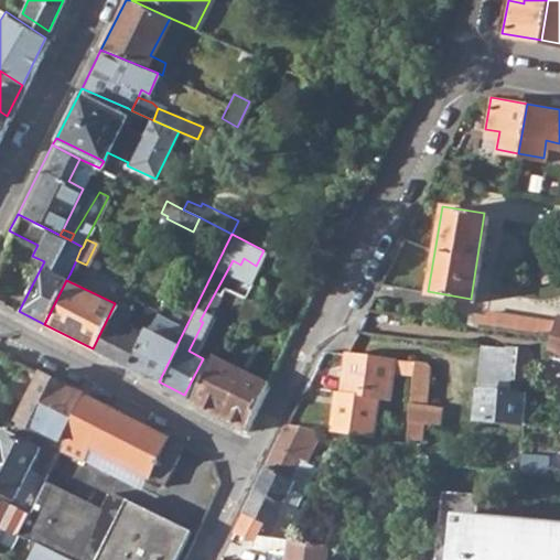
[(93,348),(127,366),(144,330),(157,307),(135,295),(130,305),(117,299),(115,303),(93,348)]
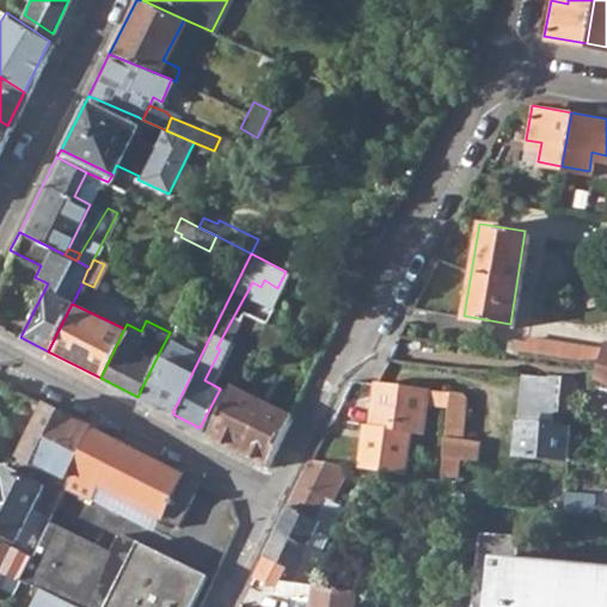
[(526,335),(526,341),(525,351),(598,362),(593,381),(599,382),(606,384),(606,342),(604,342),(602,345),(526,335)]
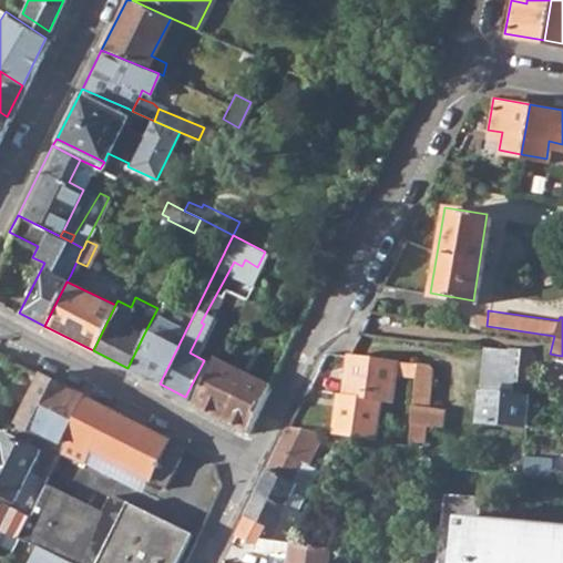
[(165,341),(145,331),(128,368),(160,384),(192,318),(180,313),(165,341)]
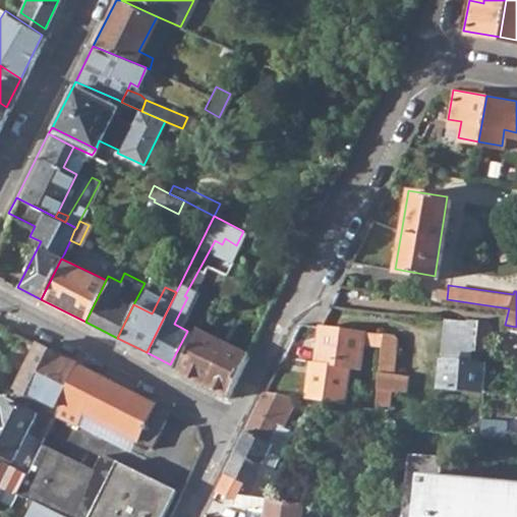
[(436,298),(447,299),(448,290),(437,288),(436,298)]
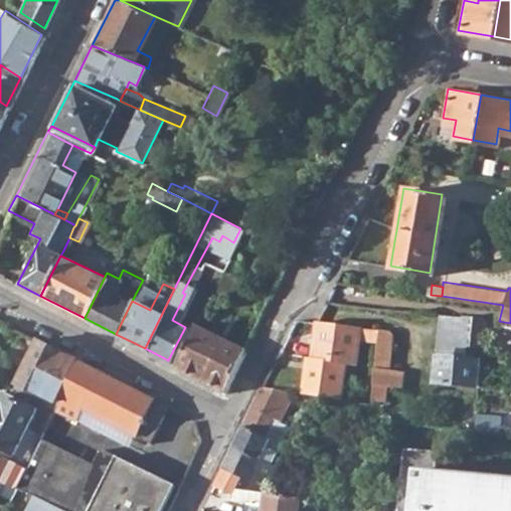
[(432,381),(475,384),(480,323),(478,318),(459,316),(456,357),(434,355),(432,381)]
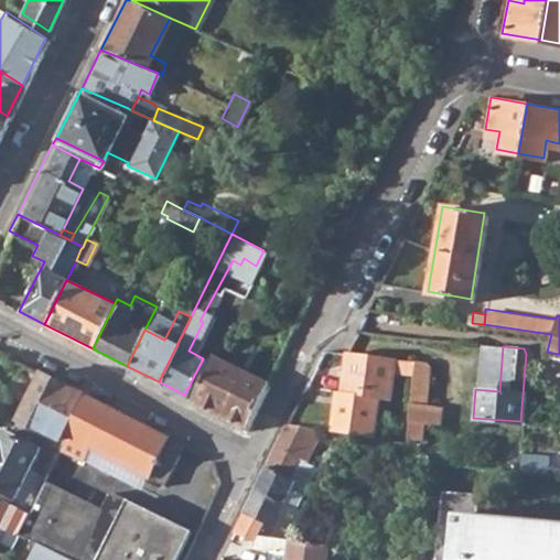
[(389,372),(409,374),(411,359),(343,352),(338,392),(334,391),(329,430),(370,437),(376,398),(386,399),(389,372)]
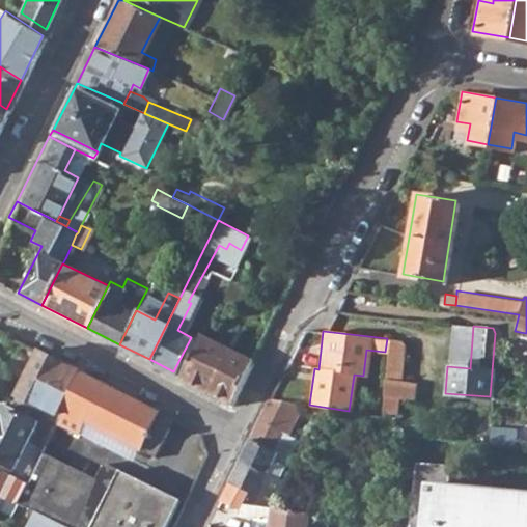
[(518,341),(526,343),(526,333),(520,332),(518,341)]
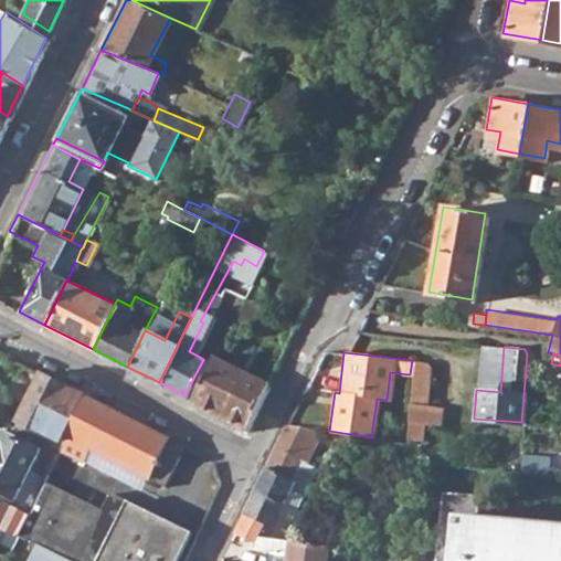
[(191,399),(244,425),(265,380),(213,355),(191,399)]
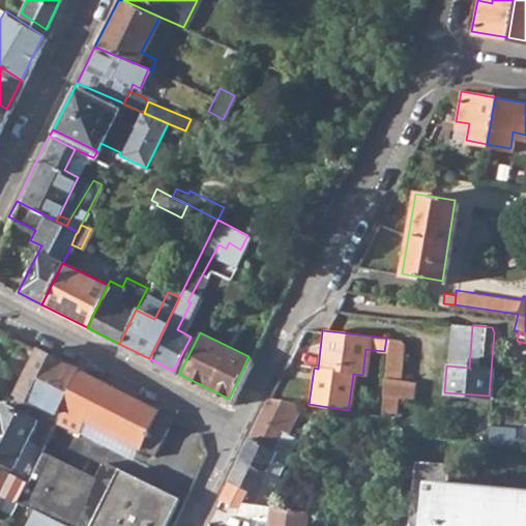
[(401,339),(386,338),(384,351),(381,396),(406,398),(408,379),(398,378),(401,339)]
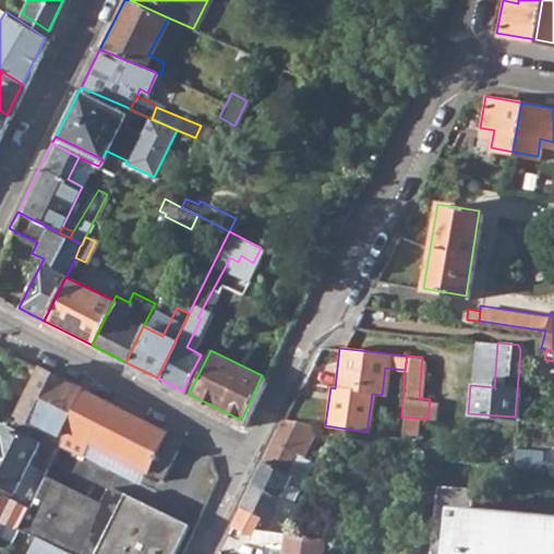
[(15,422),(55,442),(60,430),(80,388),(37,366),(15,413),(19,416),(15,422)]
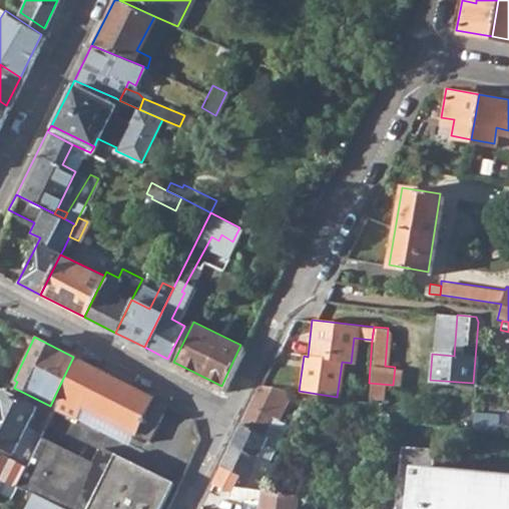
[(166,405),(73,357),(55,395),(50,406),(74,419),(79,407),(128,432),(147,442),(166,405)]
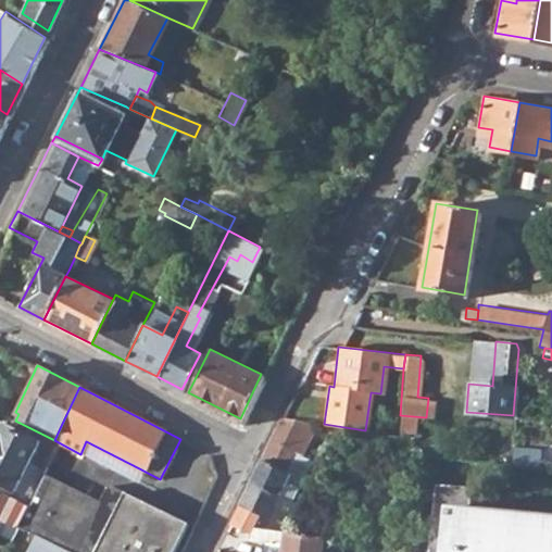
[(279,416),(227,523),(248,531),(252,527),(284,532),(297,506),(289,502),(311,460),(300,455),(316,423),(279,416)]
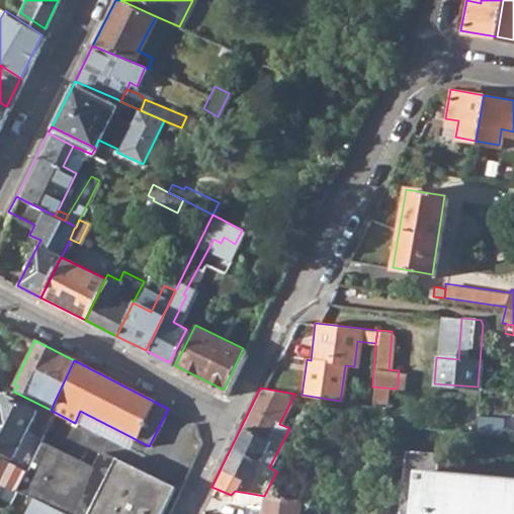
[(0,448),(12,454),(25,430),(34,411),(1,395),(0,398),(0,448)]
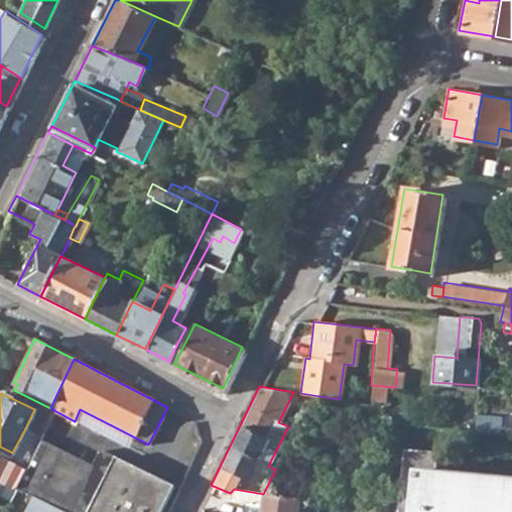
[(356,419),(369,421),(369,416),(369,403),(358,402),(356,419)]
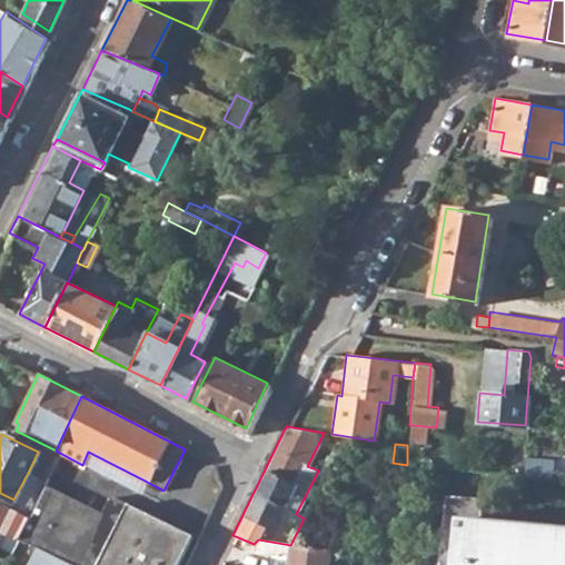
[(82,465),(137,493),(142,479),(88,452),(82,465)]
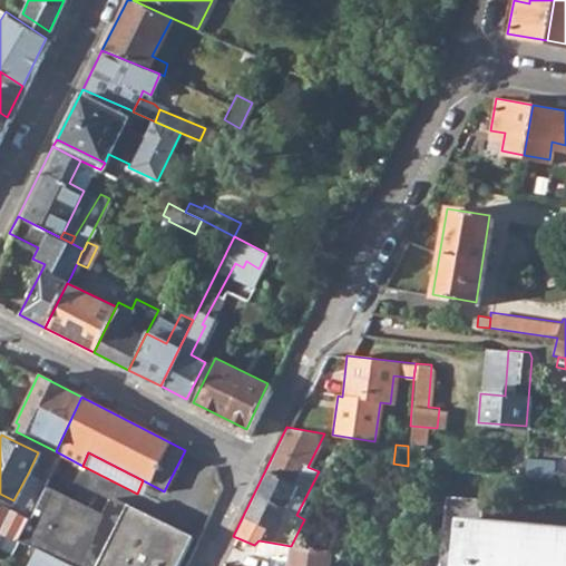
[(523,471),(550,474),(552,460),(525,458),(523,471)]
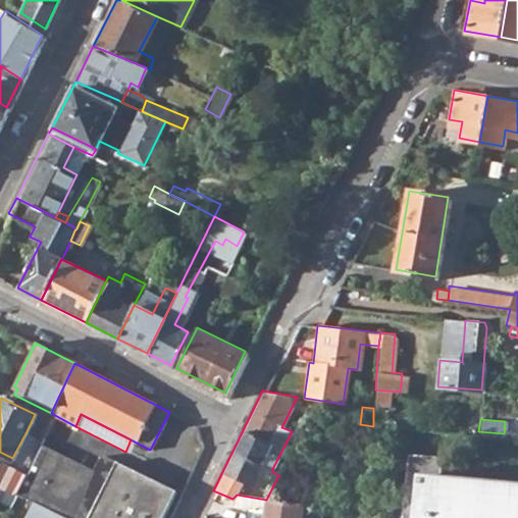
[(12,458),(0,452),(0,461),(21,472),(37,443),(38,439),(26,433),(12,458)]
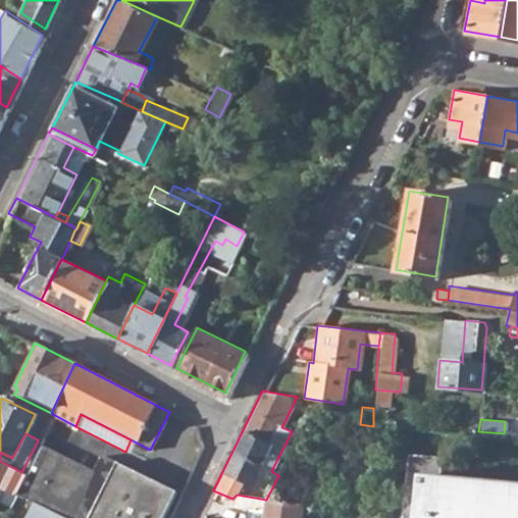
[(159,517),(174,487),(97,453),(90,468),(37,443),(21,472),(12,491),(29,500),(18,517),(159,517)]
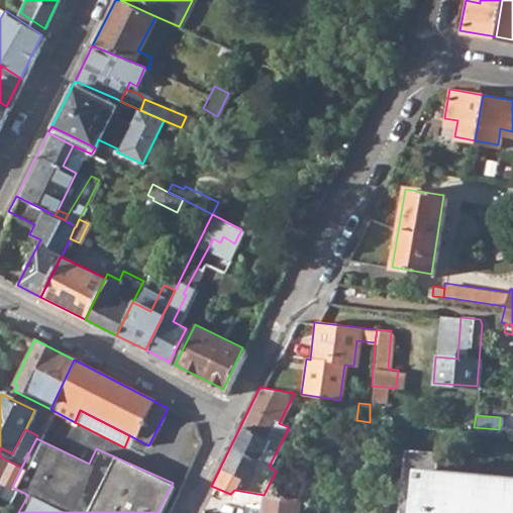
[(0,481),(12,487),(21,468),(0,456),(0,481)]
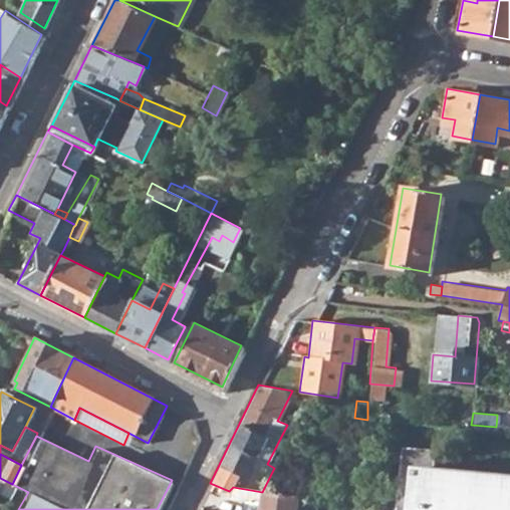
[(406,454),(401,509),(416,509),(420,468),(421,455),(406,454)]
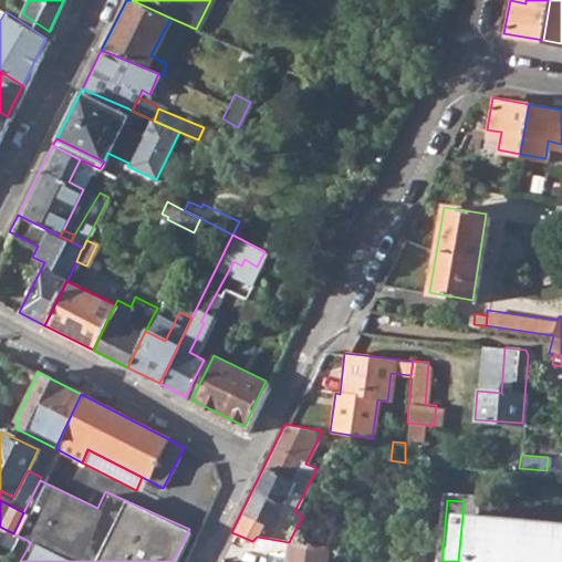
[(561,561),(561,523),(462,516),(458,561),(561,561)]
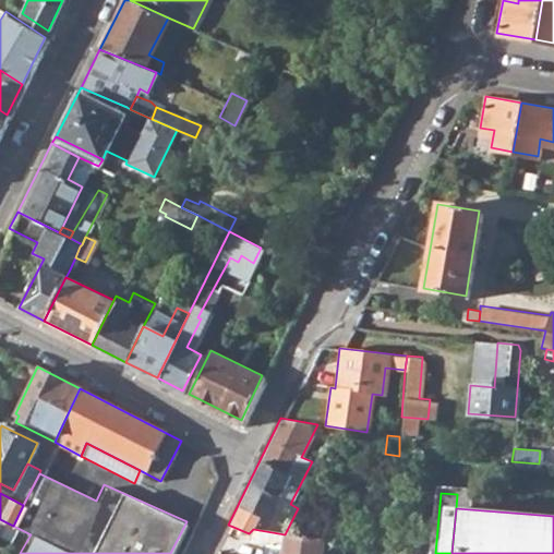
[(284,543),(281,553),(338,553),(341,542),(285,534),(253,529),(249,533),(249,541),(262,543),(271,544),(271,541),(284,543)]
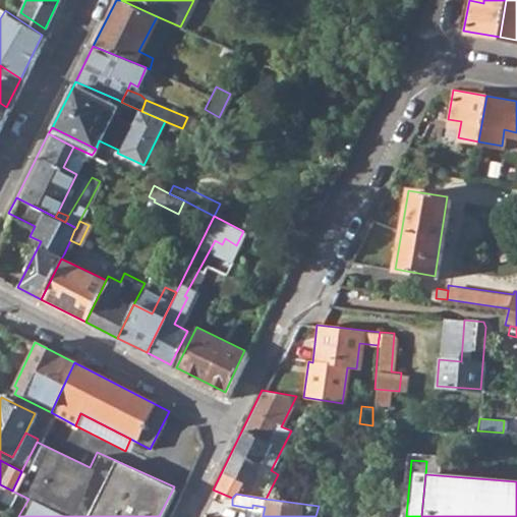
[(383,516),(384,506),(364,504),(364,511),(363,516),(383,516)]
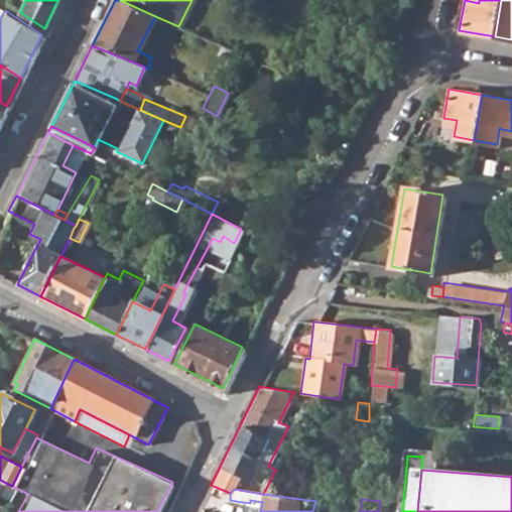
[(260,511),(262,502),(250,500),(250,503),(242,502),(240,511),(260,511)]
